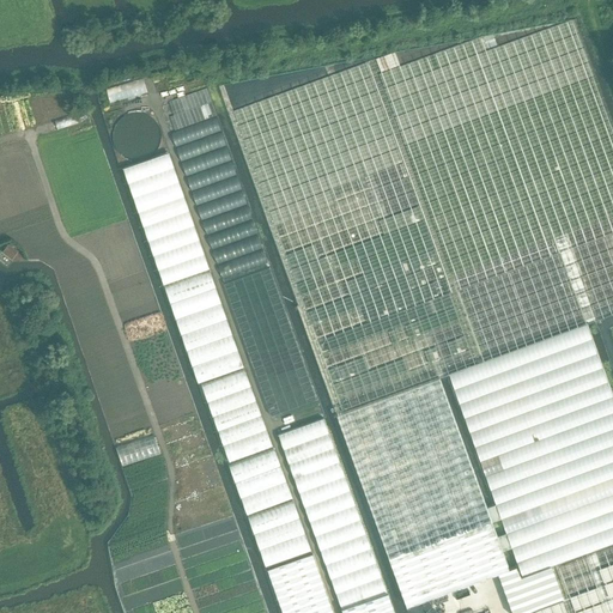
[(156,134),(155,129),(153,126),(152,121),(149,119),(145,115),(141,113),(138,111),(132,111),(126,111),(122,113),(119,115),(115,119),(113,121),(110,126),(109,129),(109,134),(109,139),(110,143),(113,147),(115,151),(120,155),(122,156),(126,157),(131,158),(135,158),(139,157),(144,155),(147,152),(151,147),(153,144),(155,140),(156,134)]
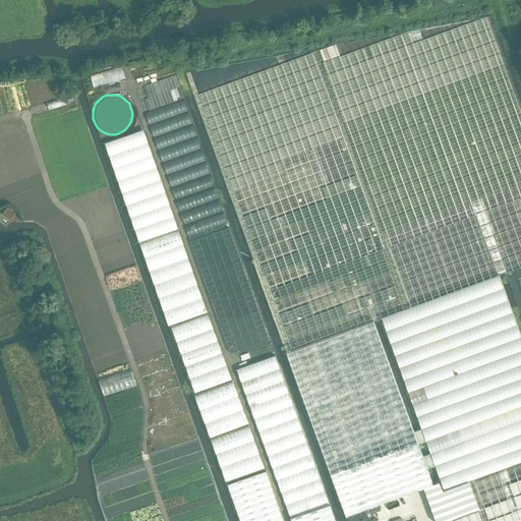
[(10,220),(14,214),(7,208),(2,214),(10,220)]
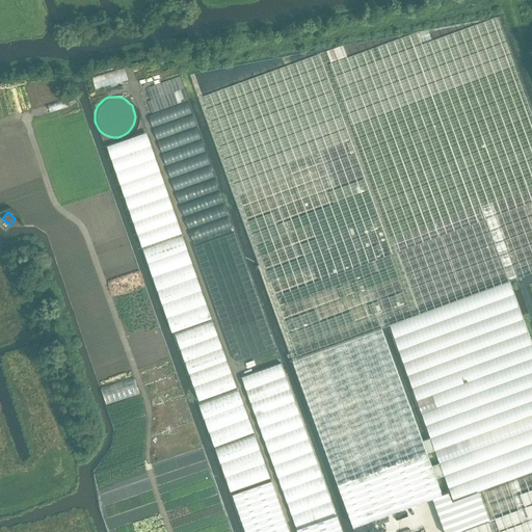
[(509,282),(390,324),(430,437),(422,441),(387,344),(381,327),(380,327),(292,360),(352,526),(431,498),(444,531),(455,531),(460,531),(460,530),(487,521),(477,491),(531,471),(531,345),(509,282)]
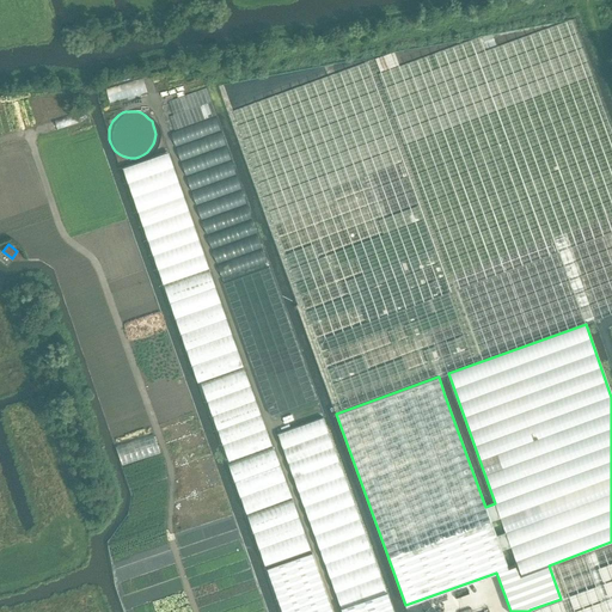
[(331,611),(311,552),(267,569),(281,611),(331,611)]
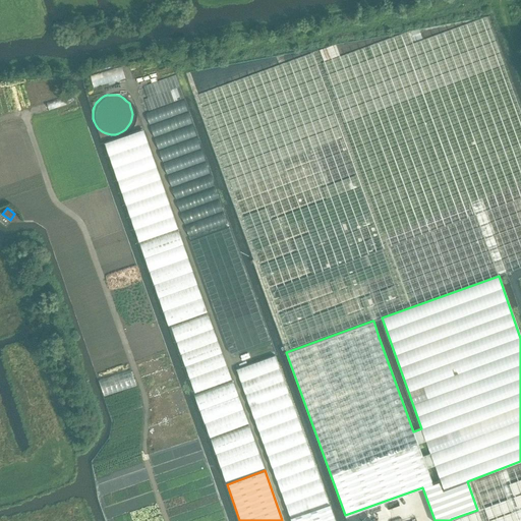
[(289,519),(289,520),(333,520),(328,504),(289,519)]
